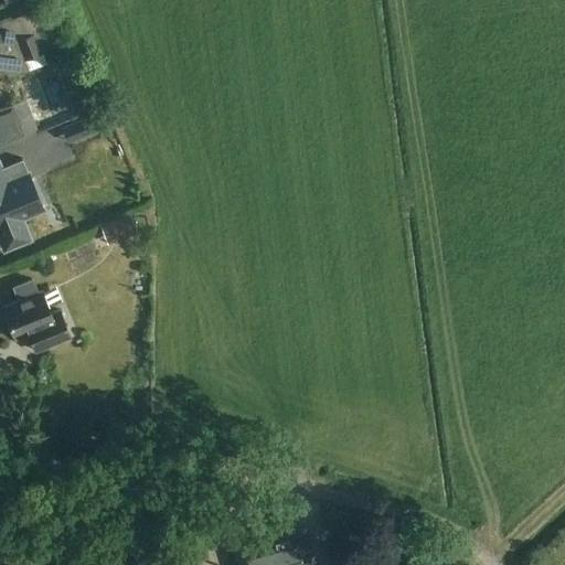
[(0,73),(7,71),(9,76),(28,68),(46,62),(42,52),(39,44),(55,38),(51,25),(42,29),(34,9),(30,11),(30,10),(10,19),(10,16),(0,19),(0,29),(1,32),(0,32),(0,73)]
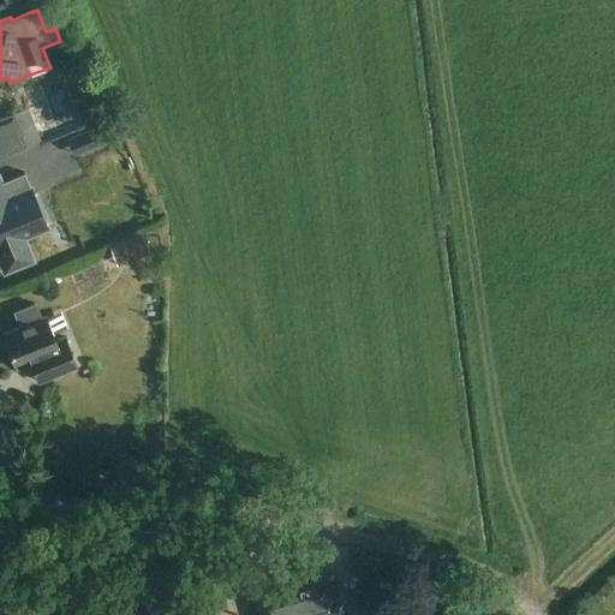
[(0,156),(27,147),(37,142),(24,108),(13,113),(0,118),(0,156)]
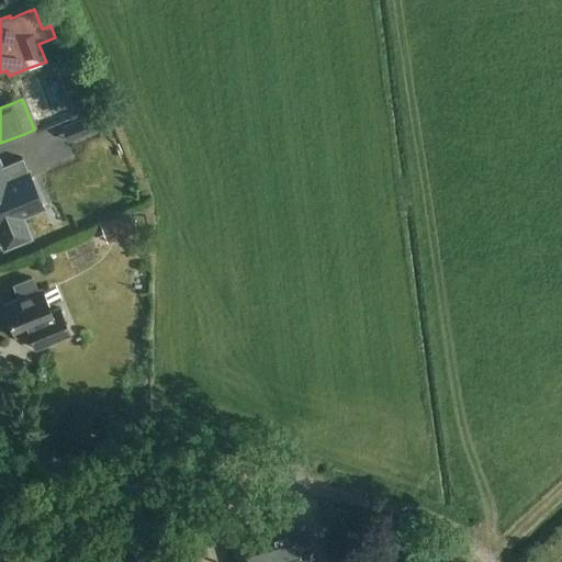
[(92,131),(107,124),(101,110),(87,116),(92,131)]
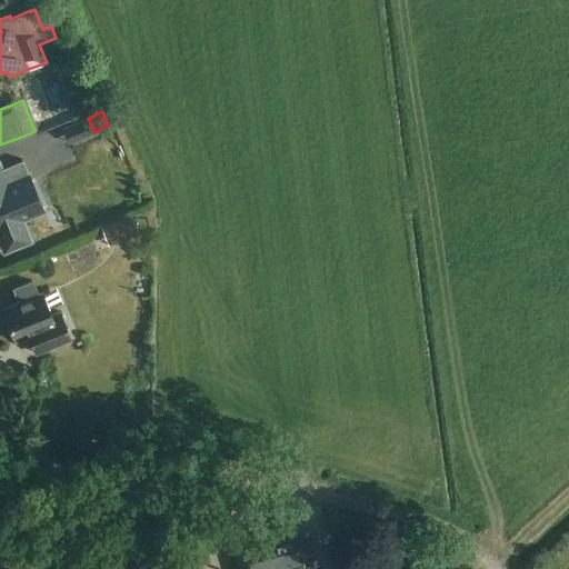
[(0,238),(5,251),(29,241),(21,220),(42,211),(31,182),(22,160),(0,168),(0,238)]
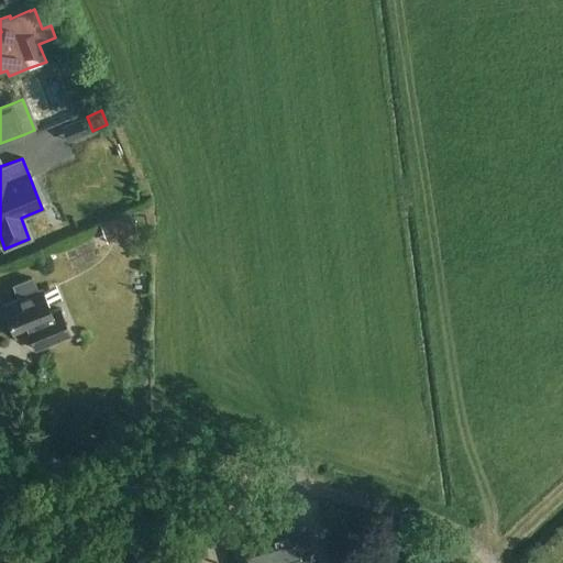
[(101,227),(108,242),(134,231),(129,216),(101,227)]
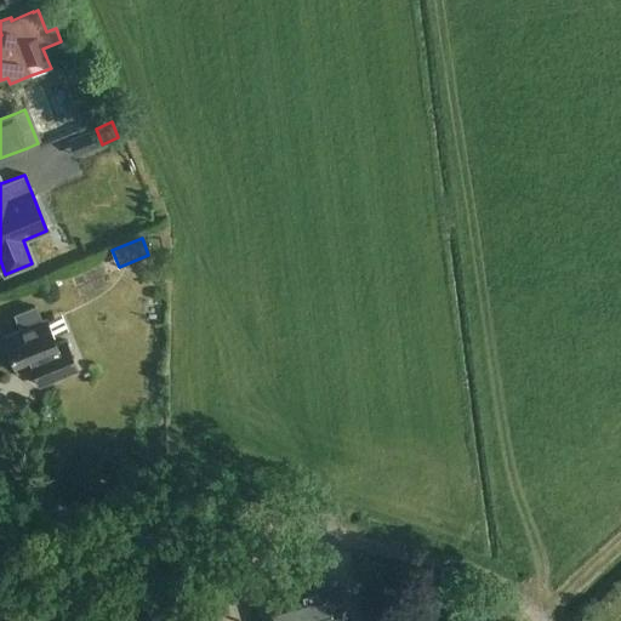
[(36,387),(78,371),(66,341),(57,345),(49,320),(43,323),(35,306),(13,315),(20,332),(5,337),(20,374),(30,370),(36,387)]
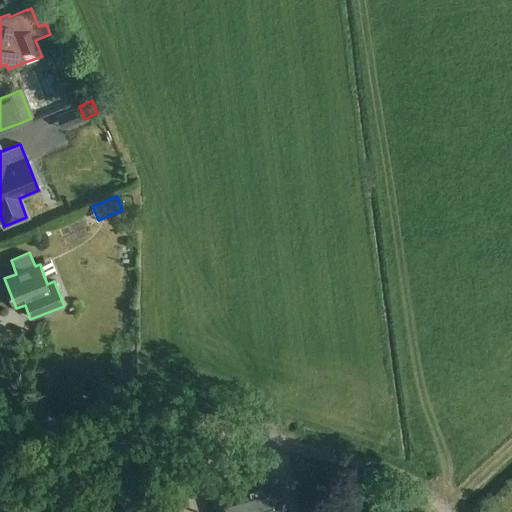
[(212,494),(217,511),(273,511),(285,509),(277,480),(243,490),(242,486),(212,494)]
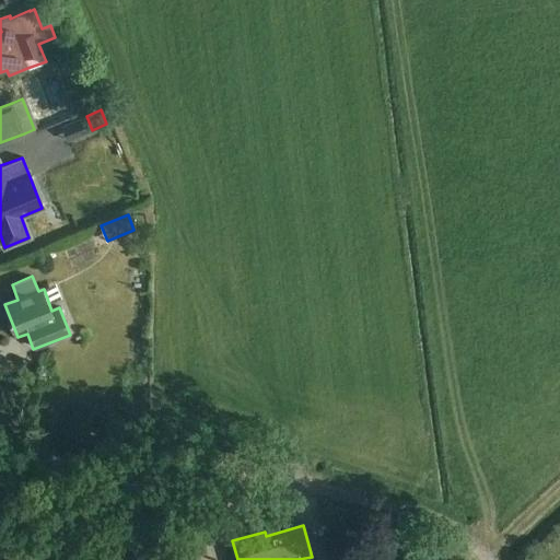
[(353,559),(347,536),(323,543),(327,559),(353,559)]
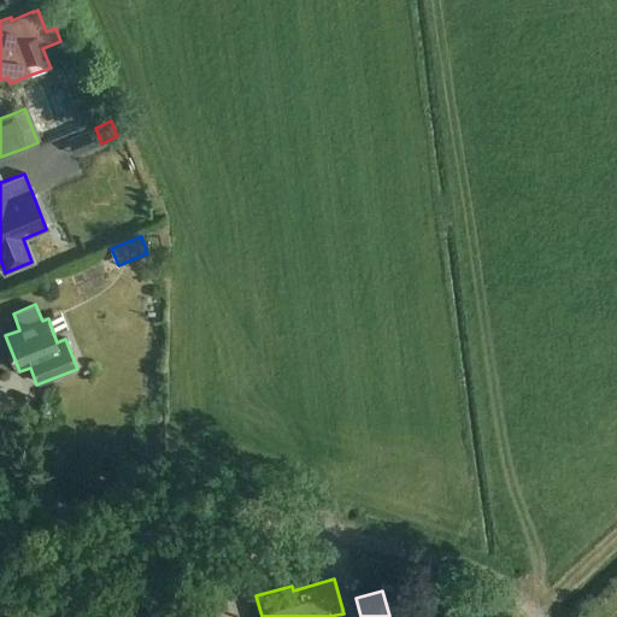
All buildings are outlined.
